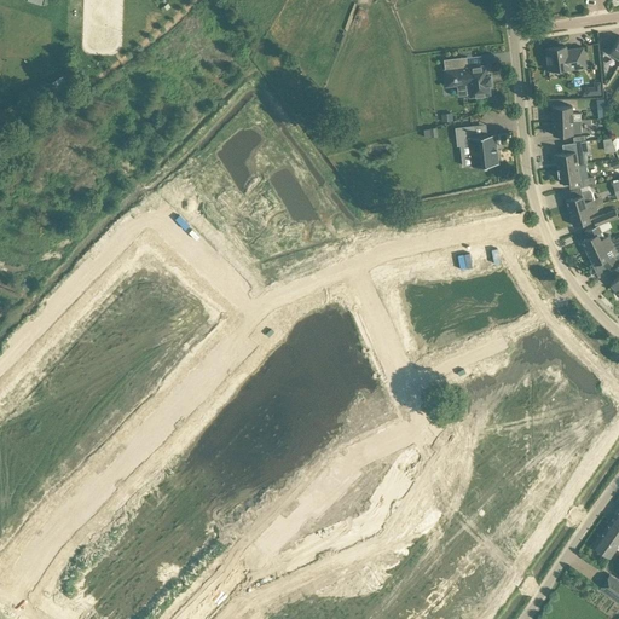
[(548,69),(559,68),(559,70),(586,67),(583,46),(566,50),(566,45),(545,48),(548,69)]
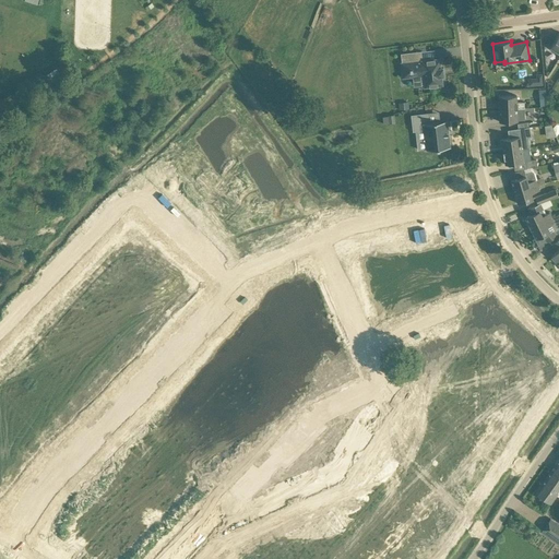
[(442,67),(440,68),(439,58),(423,60),(421,50),(401,54),(402,62),(401,62),(403,78),(424,74),(425,86),(442,84),(441,75),(443,75),(442,67)]
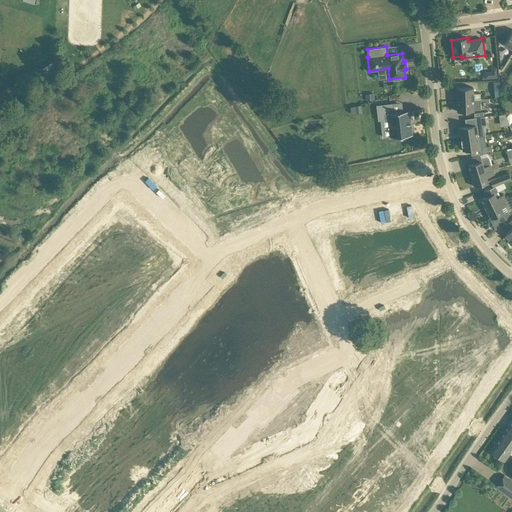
[(456,88),(457,100),(480,99),(479,93),(473,93),(473,87),(456,88)]
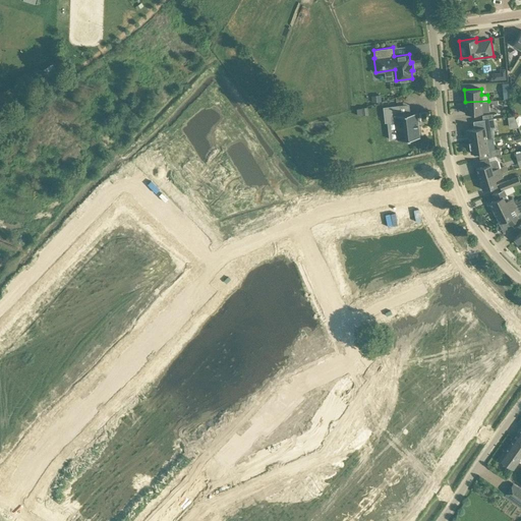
[(488,101),(465,102),(465,113),(482,112),(482,111),(488,111),(488,101)]
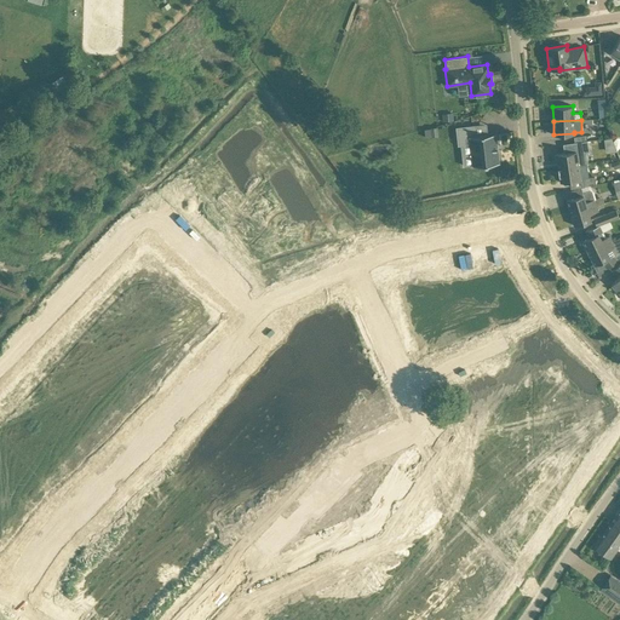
[(474,125),(455,127),(458,145),(471,144),(474,166),(499,162),(495,133),(475,136),(474,125)]
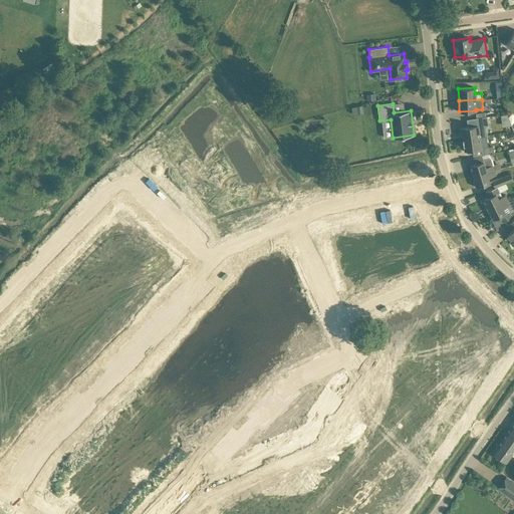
[(461,127),(463,139),(485,136),(483,123),(461,127)]
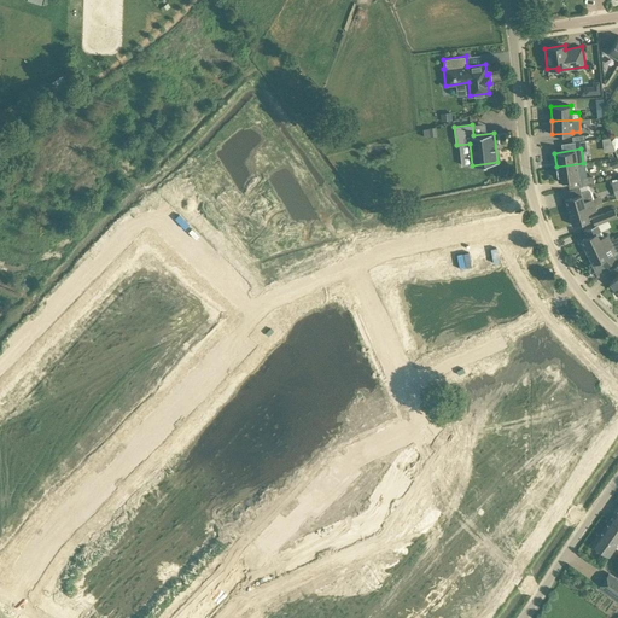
[(557,167),(559,181),(579,179),(578,170),(586,169),(584,163),(557,167)]
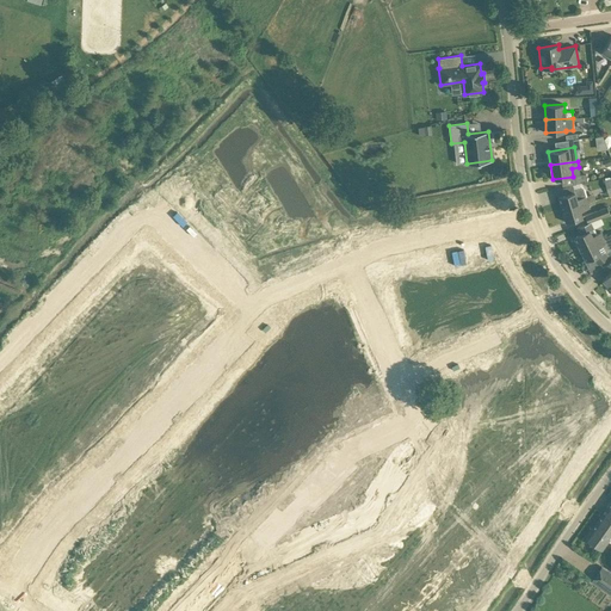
[(559,197),(562,210),(588,202),(585,187),(581,186),(575,187),(575,189),(573,190),(572,185),(560,189),(562,196),(559,197)]
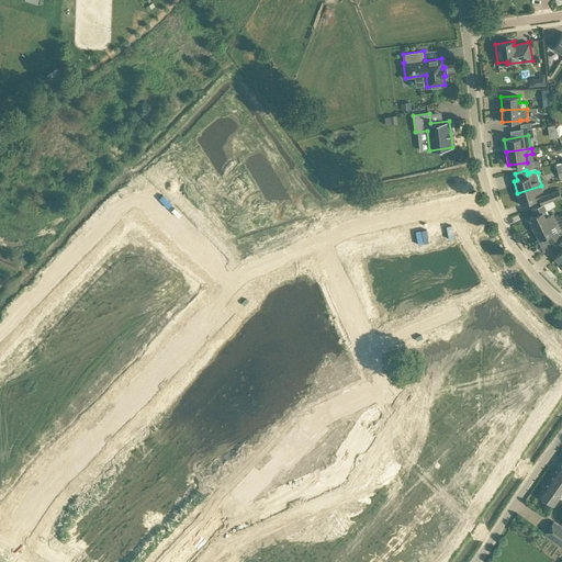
[(541,186),(517,193),(520,204),(536,200),(534,193),(542,191),(541,186)]
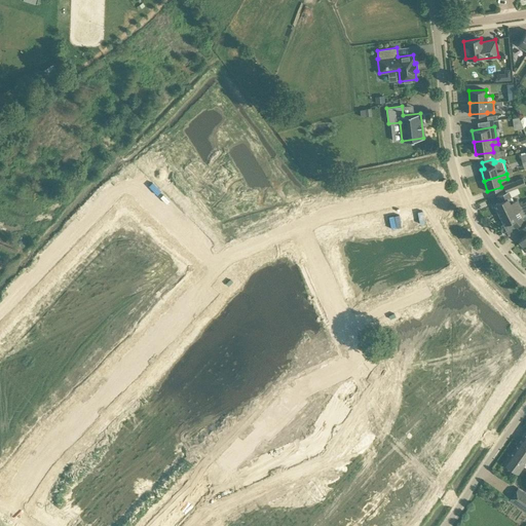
[(501,184),(504,191),(524,183),(521,177),(501,184)]
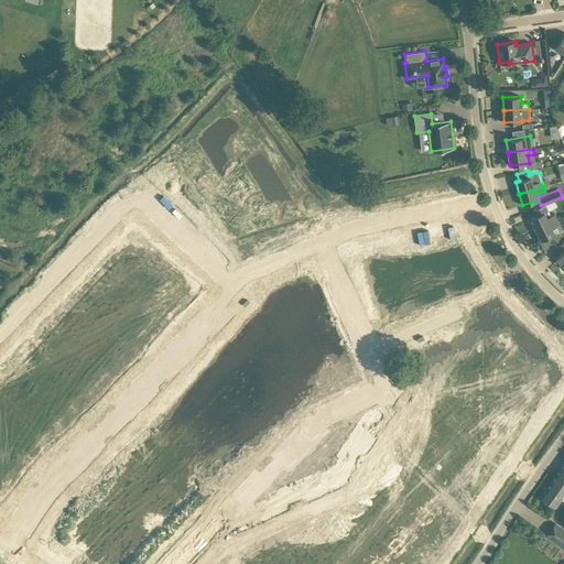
[(530,219),(535,230),(559,218),(555,214),(548,217),(544,212),(550,209),(548,204),(534,209),(537,215),(530,219)]
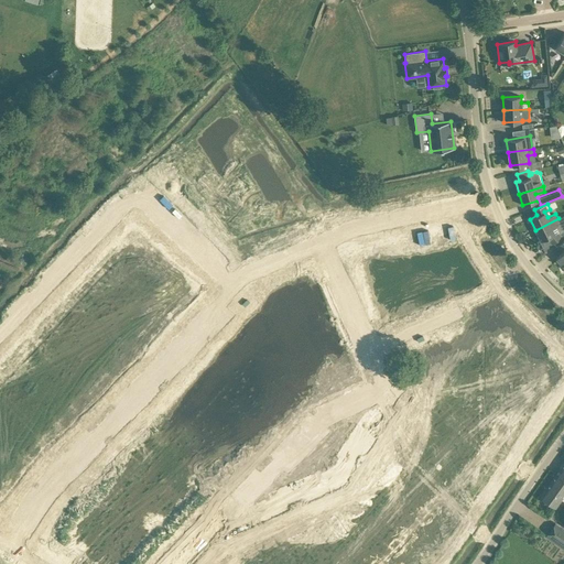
[(563,230),(559,218),(535,230),(541,240),(545,250),(562,238),(560,235),(563,231),(563,230)]
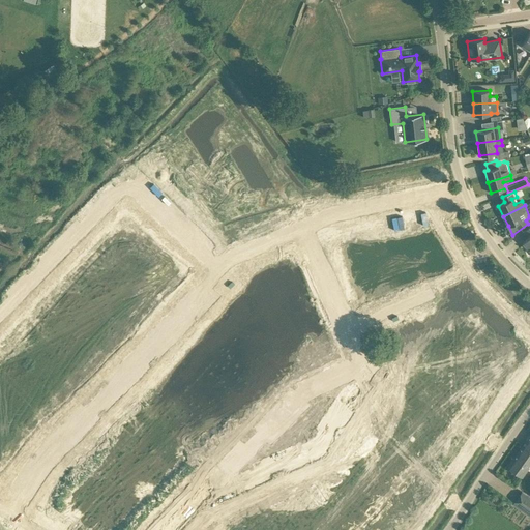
[(135,216),(122,230),(129,237),(143,224),(136,216),(135,216)]
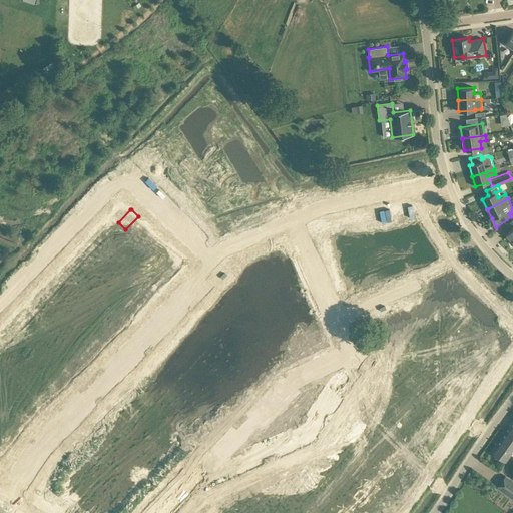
[(138,216),(125,229),(132,236),(145,223),(138,216)]
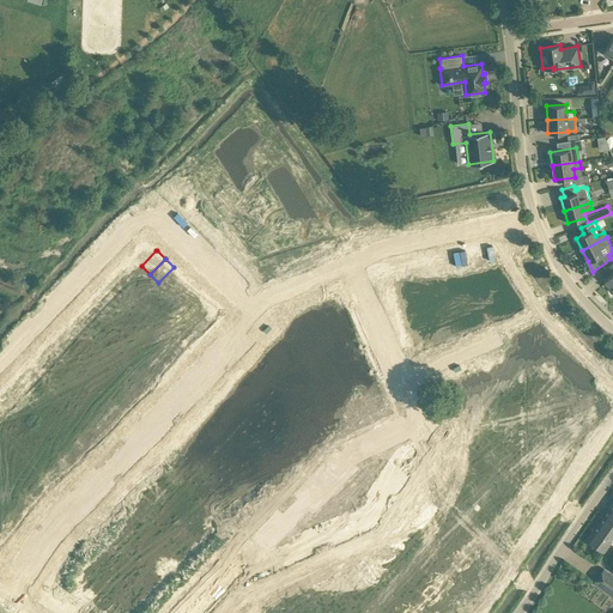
[(123,265),(119,269),(123,274),(128,269),(123,265)]
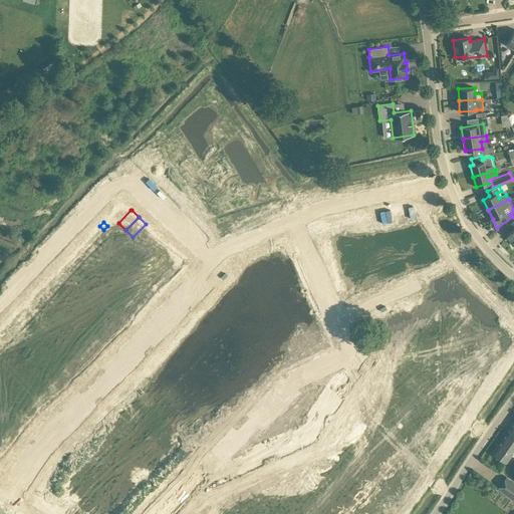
[(146,224),(133,237),(141,245),(154,232),(146,224)]
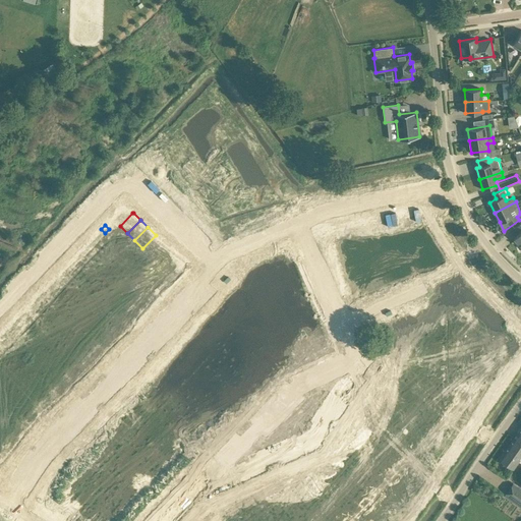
[(379,228),(372,230),(378,242),(384,239),(379,228)]
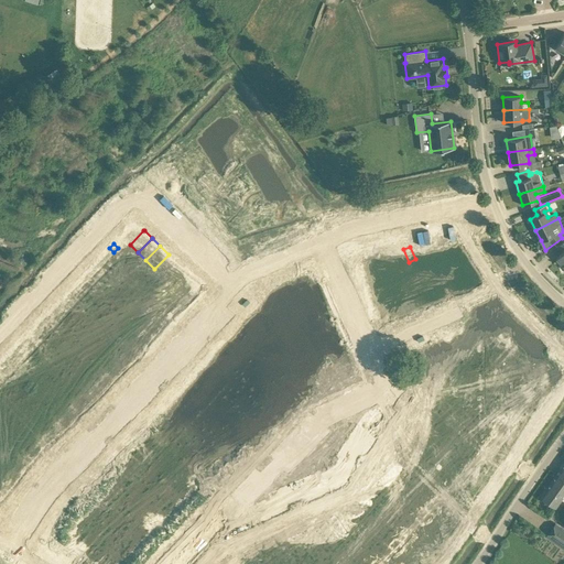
[(118,248),(114,252),(118,257),(122,252),(118,248)]
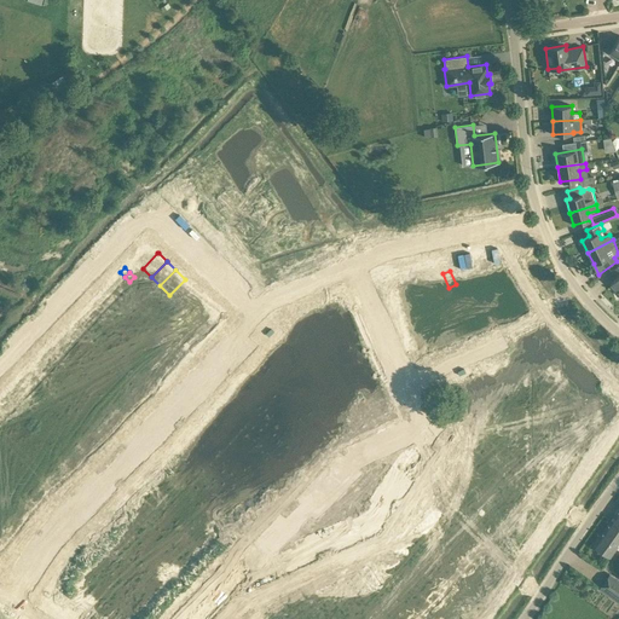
[(443,273),(435,277),(441,290),(449,288),(443,273)]
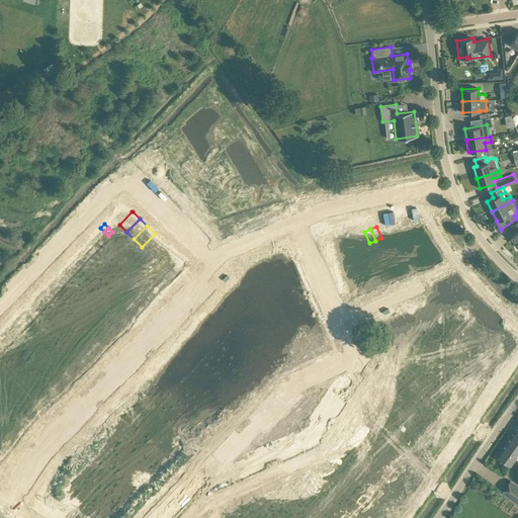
[(112,232),(108,236),(112,240),(116,236),(112,232)]
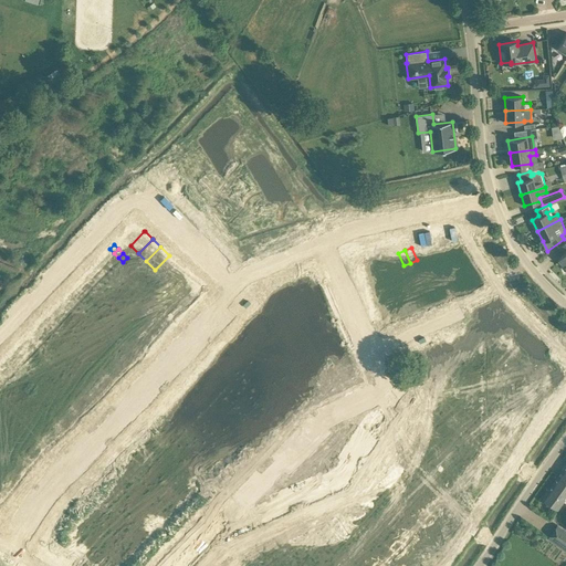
[(173,258),(158,272),(167,281),(180,266),(173,258)]
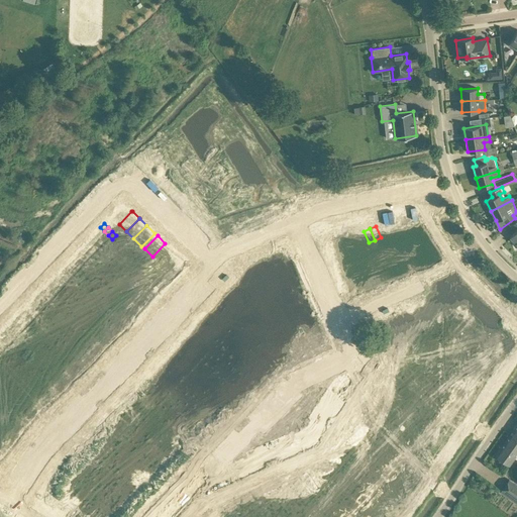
[(125,239),(121,243),(125,247),(129,243),(125,239)]
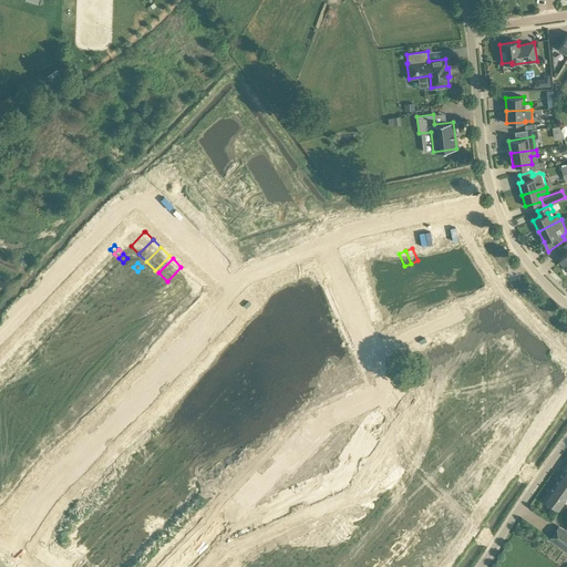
[(142,267),(137,271),(142,276),(146,271),(142,267)]
